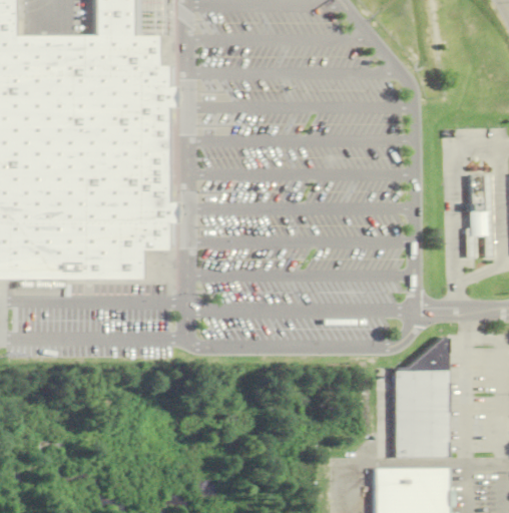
[(0,0),(0,279),(143,279),(143,250),(167,250),(167,222),(176,222),(176,201),(167,201),(167,107),(175,107),(175,86),(167,86),(167,65),(158,65),(158,34),(133,34),(133,0),(96,0),(96,35),(16,35),(16,0),(0,0)]
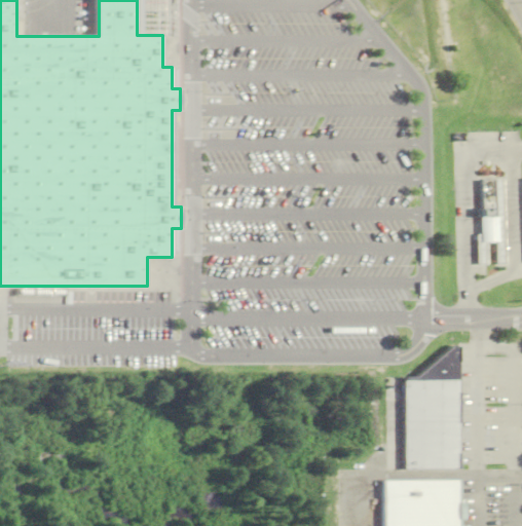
[(495,182),(504,181),(507,264),(498,264),(497,245),(488,245),(488,266),(479,266),(478,236),(482,236),(481,219),(483,219),(484,227),(497,227),(495,182)]
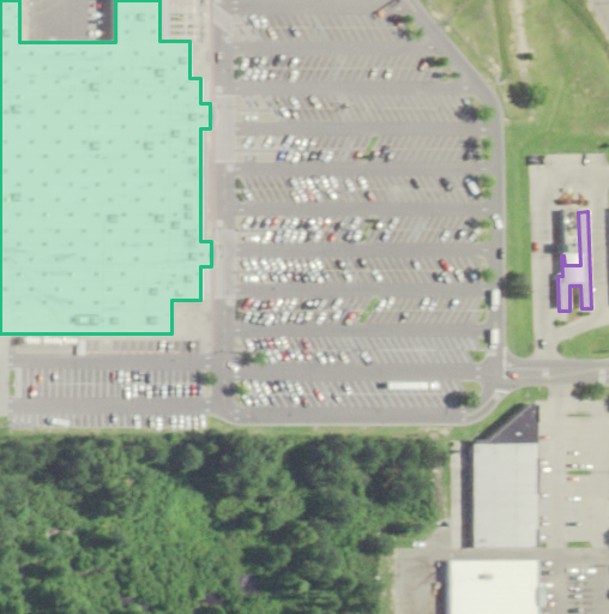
[(562,212),(578,212),(580,265),(565,265),(564,256),(562,212)]
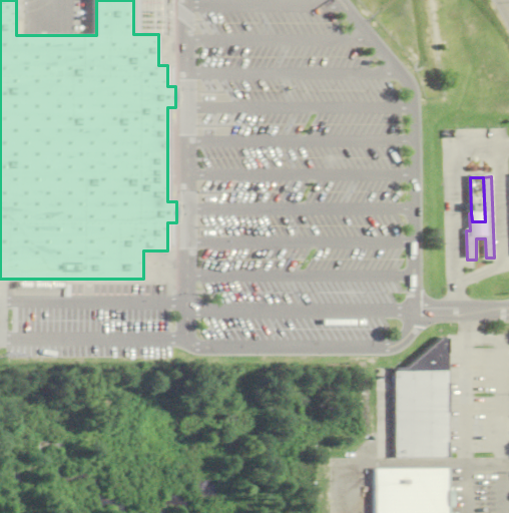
[(396,456),(448,456),(448,337),(442,337),(407,367),(396,367),(396,456)]
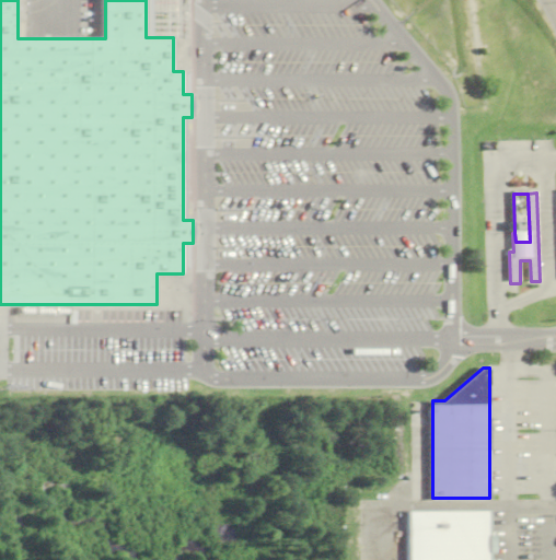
[(408,511),(408,559),(489,559),(489,511),(408,511)]
